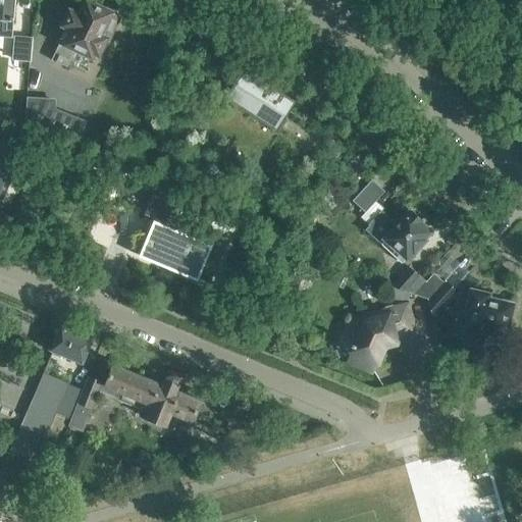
[(0,0),(0,35),(10,36),(13,0),(0,0)]
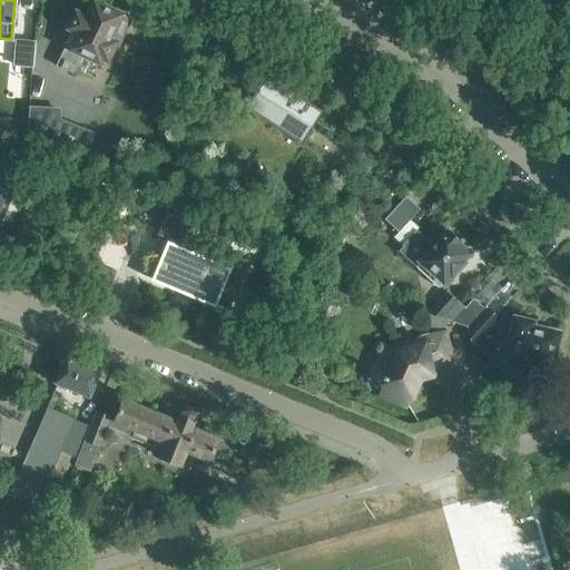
[(71,28),(56,64),(72,72),(81,53),(99,62),(101,57),(107,60),(116,40),(110,38),(121,12),(119,11),(121,7),(107,1),(106,5),(95,0),(94,0),(87,16),(76,10),(68,27),(71,28)]
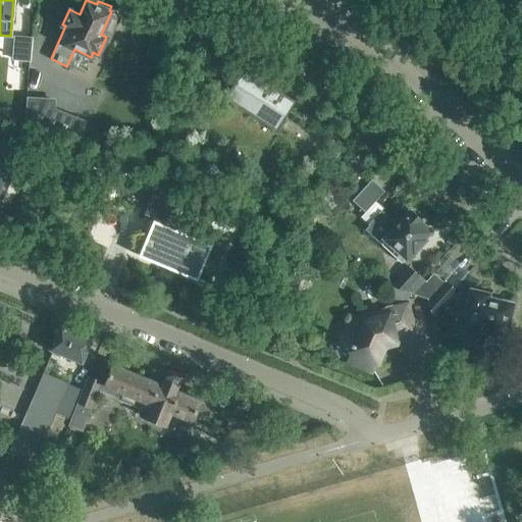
[(14,36),(12,58),(29,59),(30,38),(14,36)]
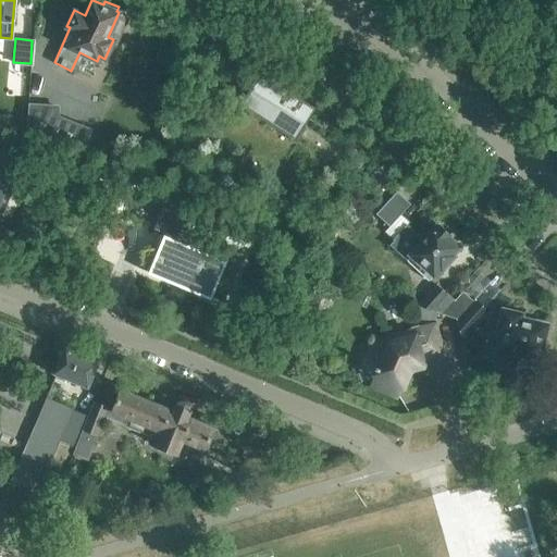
[(295,136),(308,118),(312,110),(298,100),(299,98),(292,94),(291,96),(259,76),(242,102),(295,136)]
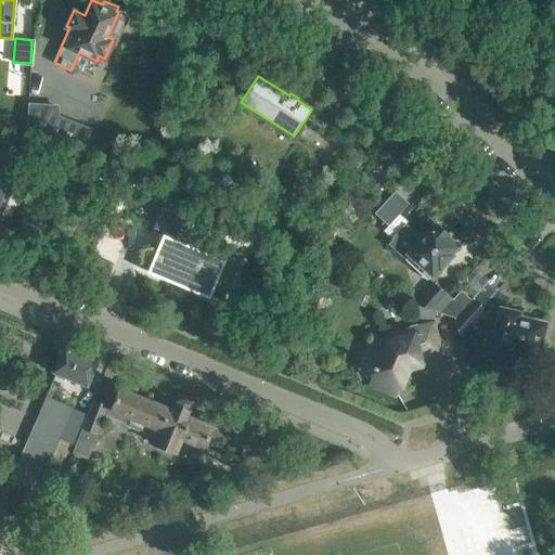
[(30,102),(27,102),(25,132),(81,154),(91,128),(59,114),(59,104),(47,103),(30,102)]
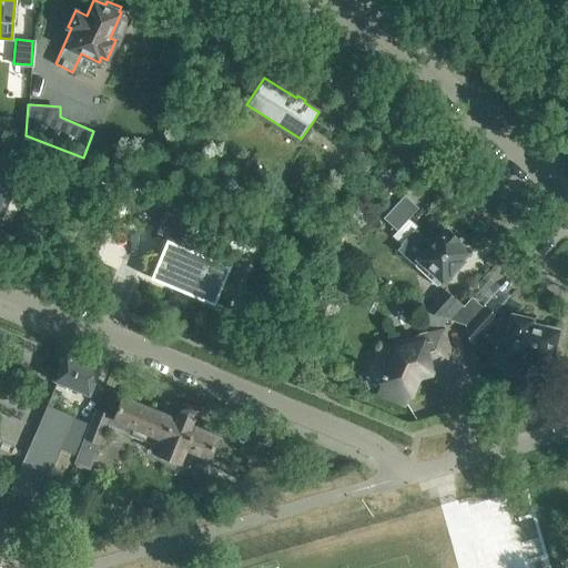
[(0,205),(16,169),(0,162),(0,205)]
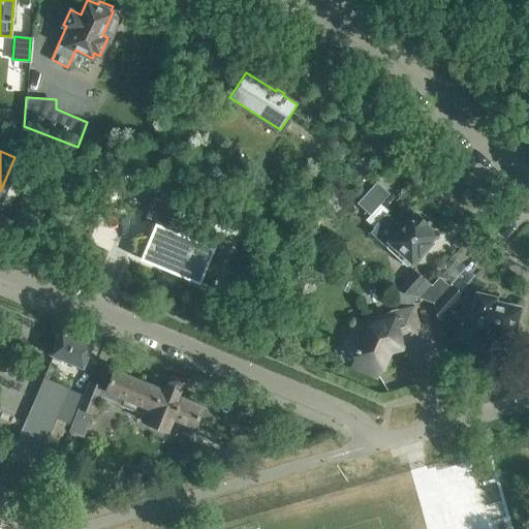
[(436,235),(426,225),(428,222),(417,213),(414,215),(413,214),(401,228),(386,215),(391,212),(381,204),(390,194),(377,183),(358,204),(370,215),(367,219),(375,227),(374,228),(391,244),(387,247),(407,266),(417,254),(418,255),(431,243),(429,241),(436,235)]
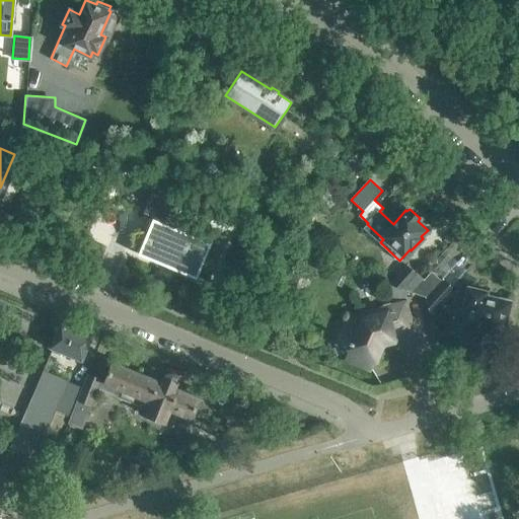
[(151,193),(143,213),(157,219),(143,252),(194,273),(203,250),(217,256),(225,237),(176,217),(181,205),(151,193)]
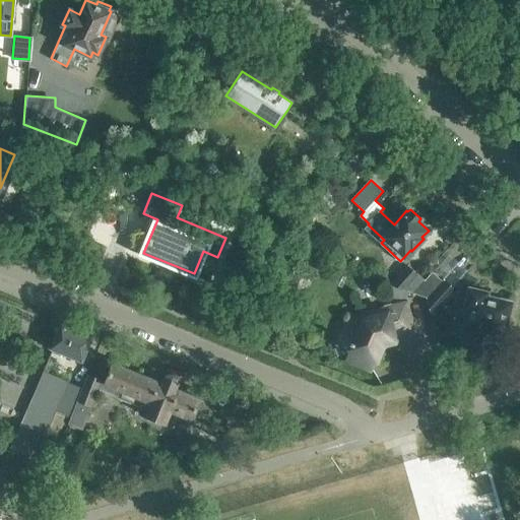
[(404,289),(417,274),(407,265),(390,284),(404,289)]
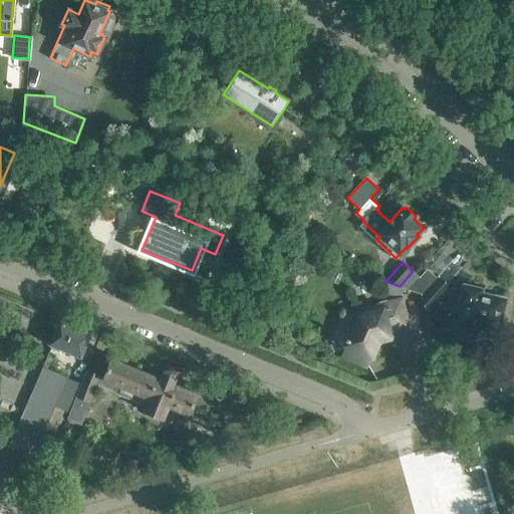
[(428,267),(419,277),(413,271),(400,286),(402,287),(408,289),(420,294),(425,310),(448,284),(428,267)]
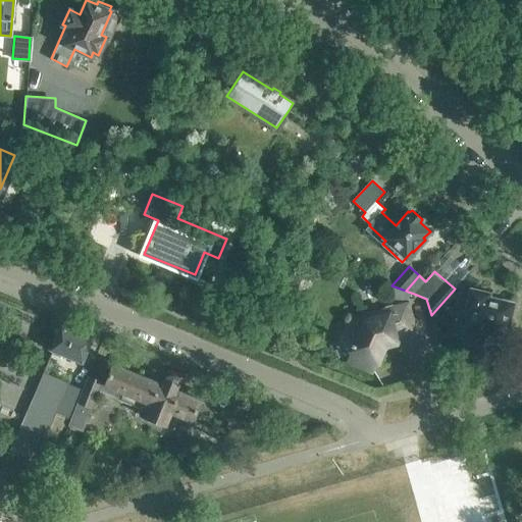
[(289,273),(283,289),(295,293),(300,277),(289,273)]
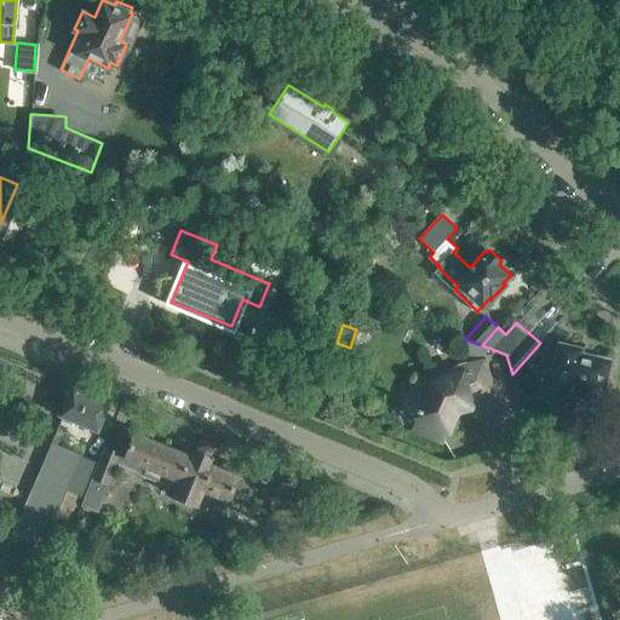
[(484,346),(482,345),(465,339),(465,354),(484,355),(484,346)]
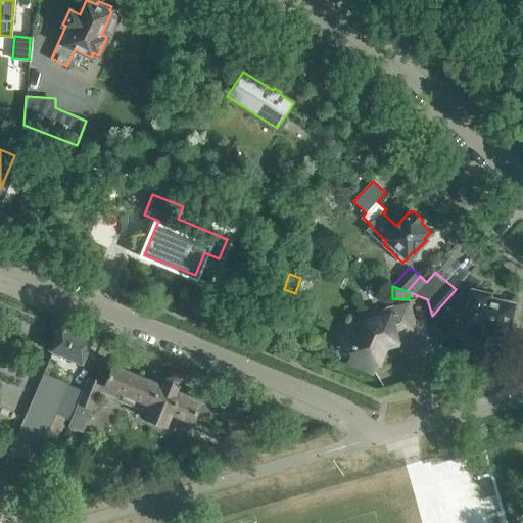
[(488,294),(473,290),(468,311),(472,312),(466,336),(481,340),(483,331),(506,337),(506,335),(508,334),(510,333),(512,331),(513,329),(512,326),(512,324),(509,321),(514,302),(507,300),(504,302),(487,298),(488,294)]
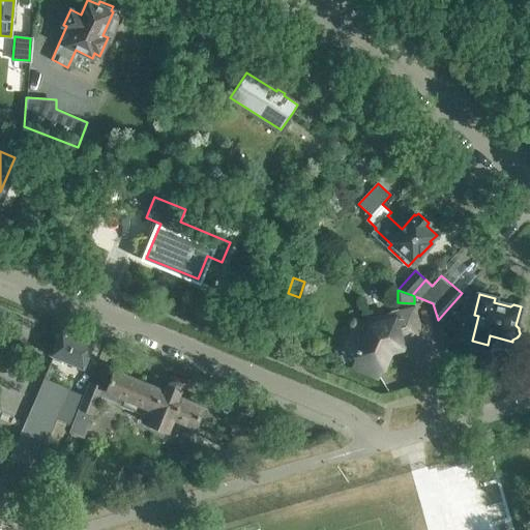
[(353,364),(360,367),(379,375),(389,350),(402,347),(400,343),(420,337),(413,310),(375,319),(376,324),(369,326),(359,349),(357,348),(355,351),(358,352),(353,364)]
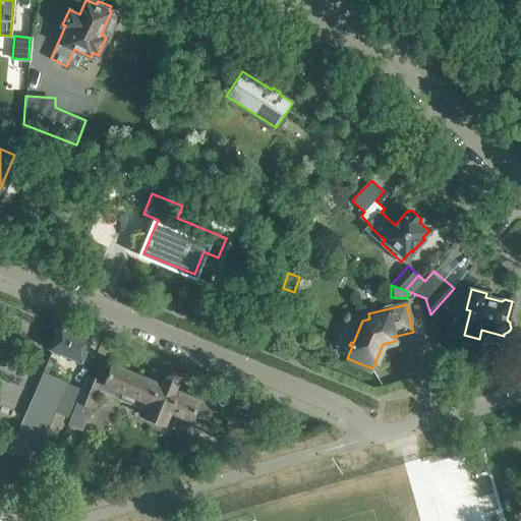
[(61,324),(56,335),(50,349),(81,362),(93,337),(61,324)]
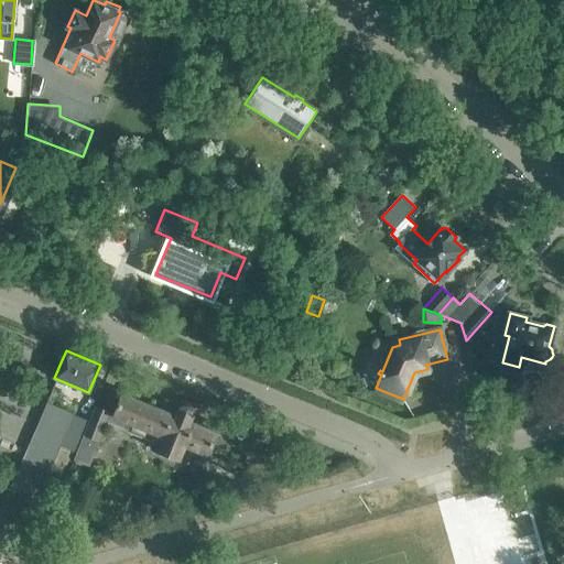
[(227,448),(230,440),(188,422),(192,415),(179,410),(176,416),(122,396),(120,402),(118,401),(116,408),(117,410),(114,415),(133,423),(130,431),(161,444),(159,451),(179,458),(185,444),(208,454),(210,447),(217,451),(218,447),(223,448),(223,447),(227,448)]
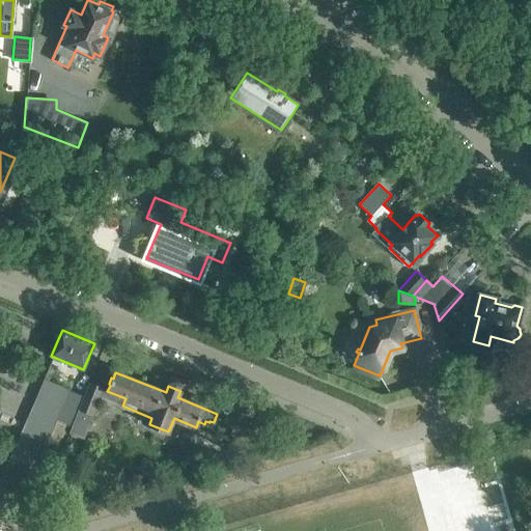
[(0,480),(0,490),(11,492),(11,486),(27,487),(57,418),(68,423),(80,396),(68,392),(70,391),(46,381),(3,481),(0,480)]
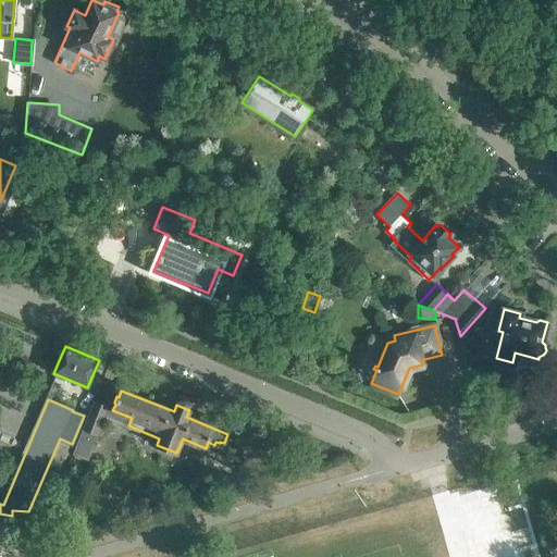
[(87,460),(106,417),(109,407),(94,401),(72,454),(87,460)]
